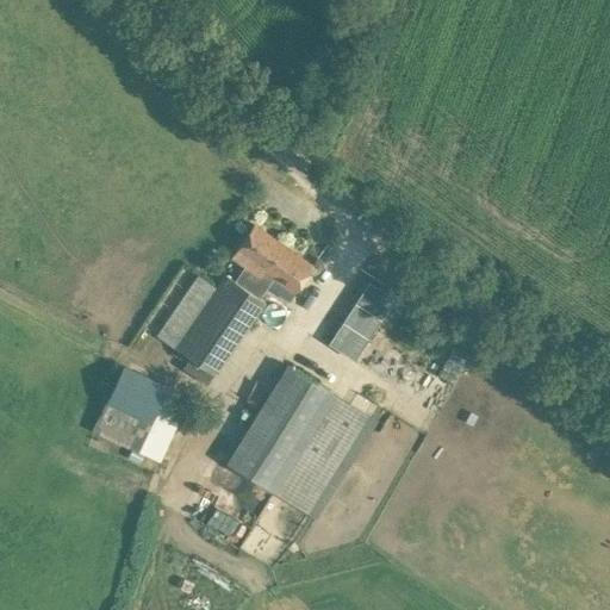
[(225,274),(174,347),(199,365),(215,375),(265,302),(259,297),(268,285),(292,250),(284,244),(254,224),(241,243),(231,256),(246,266),(235,280),(225,274)]
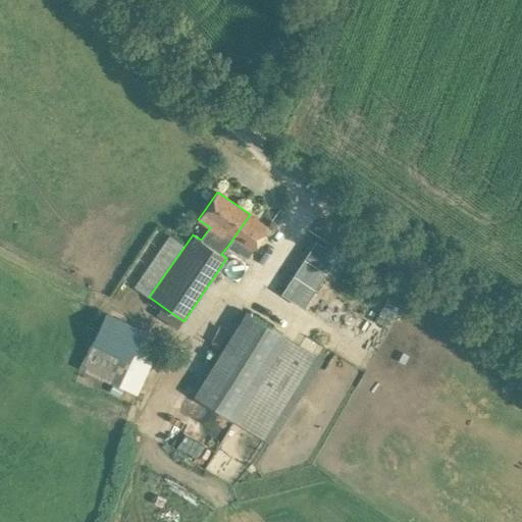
[(248,257),(257,244),(268,227),(250,214),(229,244),(248,257)]
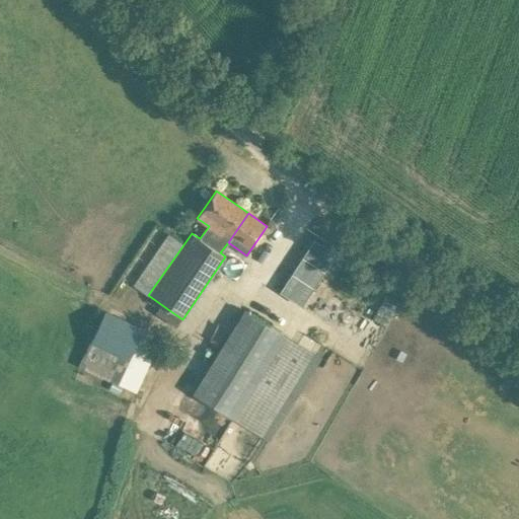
[(301,301),(323,267),(335,249),(315,237),(283,290),(301,301)]
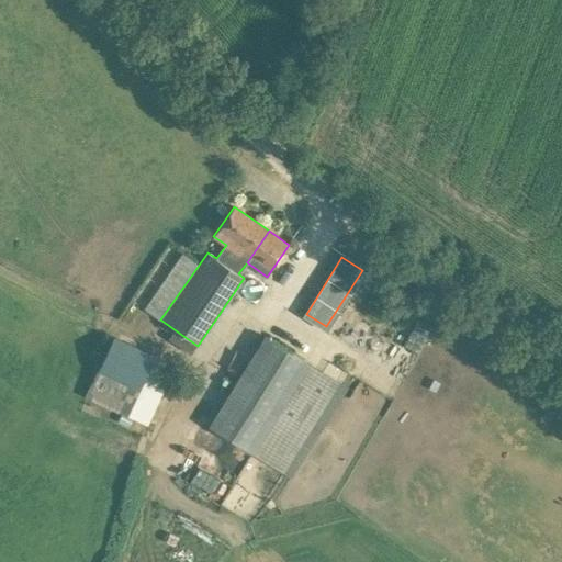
[(407,316),(396,338),(404,343),(415,319),(407,316)]
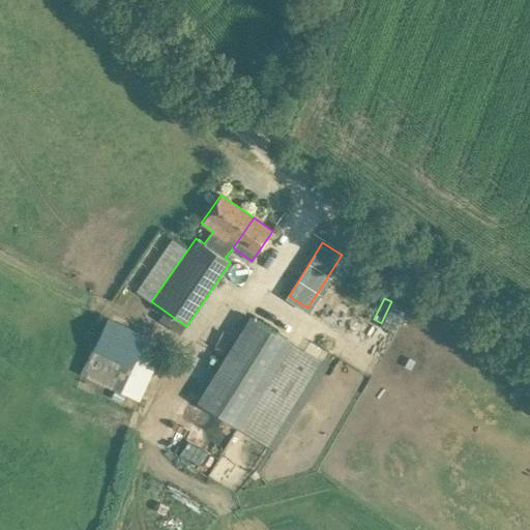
[(106,317),(80,375),(115,390),(111,398),(122,403),(126,393),(140,400),(165,344),(106,317)]
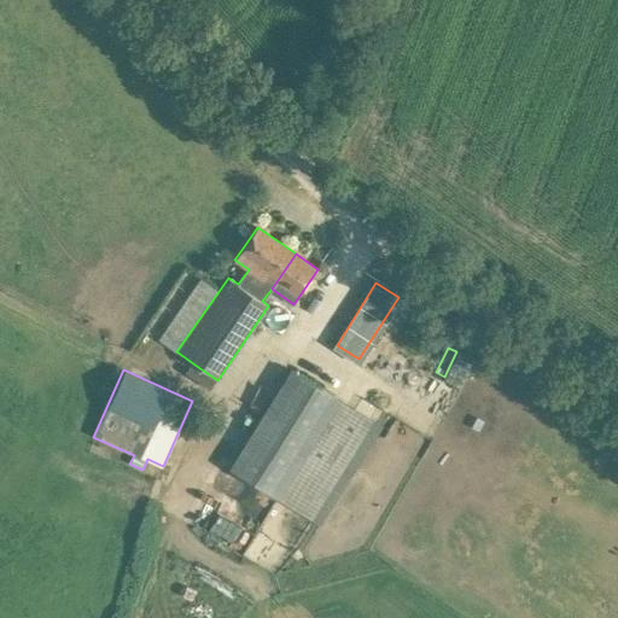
[(322,524),(382,425),(291,369),(231,468),(322,524)]
